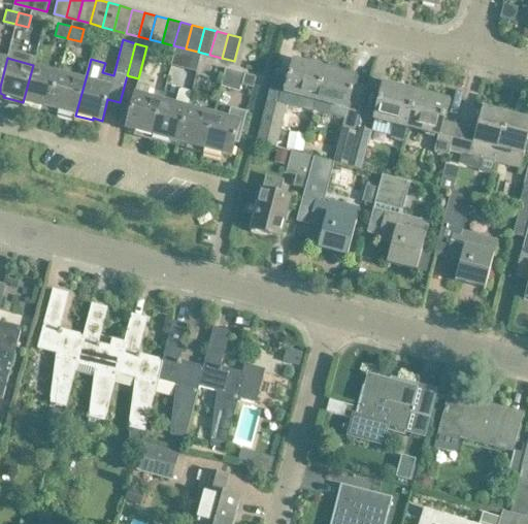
[(196,73),(199,61),(187,58),(184,70),(196,73)]
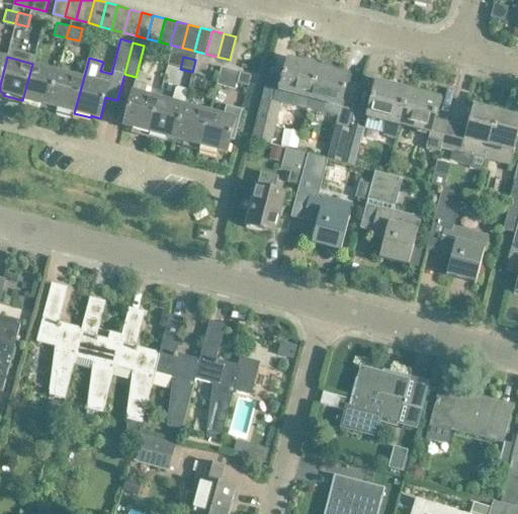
[(287,59),(276,100),(281,101),(307,107),(308,107),(310,97),(318,67),(316,66),(317,61),(315,59),(313,58),(309,58),(307,58),(303,63),(287,59)]
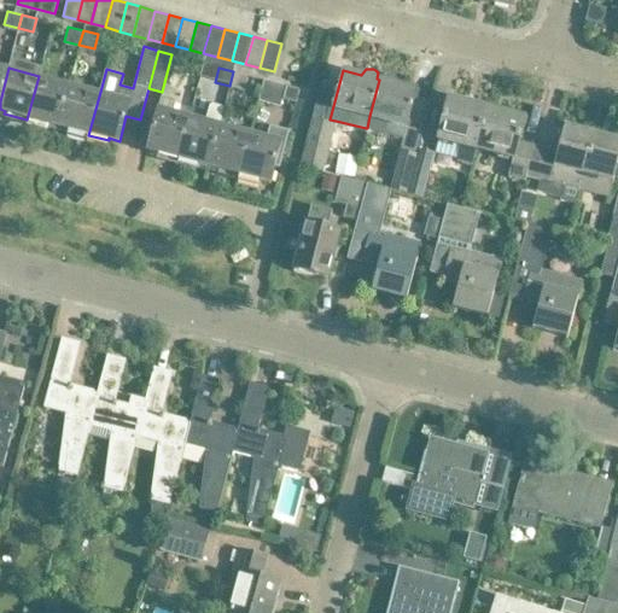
[(244,89),(248,75),(233,71),(229,86),(244,89)]
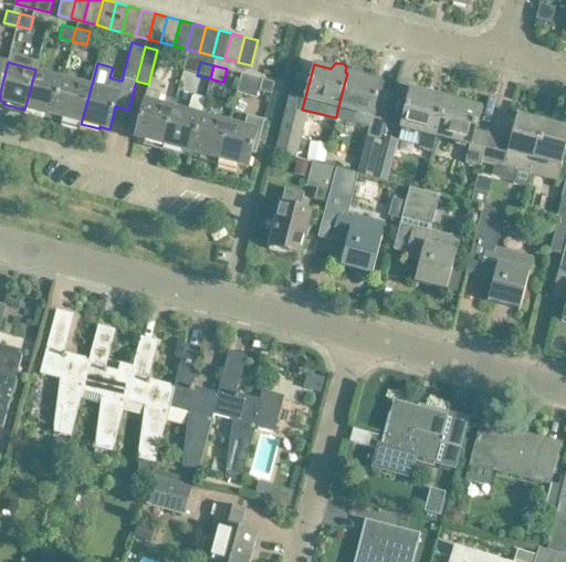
[(338,106),(337,113),(370,122),(371,115),(380,82),(363,77),(364,72),(363,69),(354,66),(352,70),(350,73),(347,73),(338,106)]
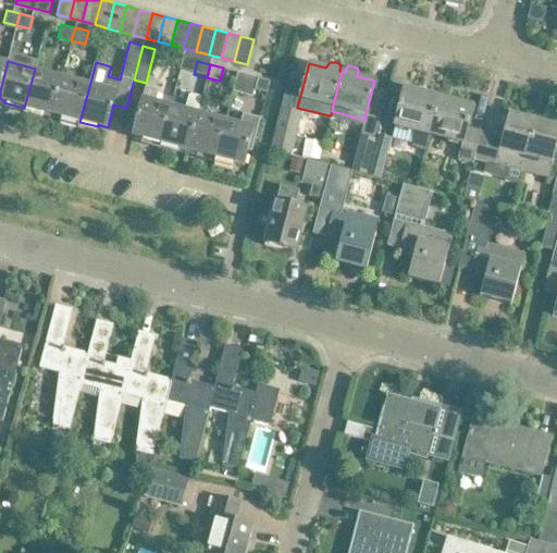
[(52,112),(62,75),(35,69),(24,108),(42,112),(42,110),(52,112)]
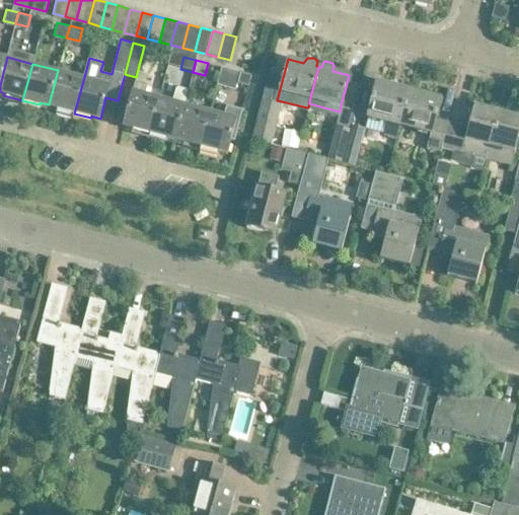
[(226,85),(230,68),(221,66),(217,83),(226,85)]
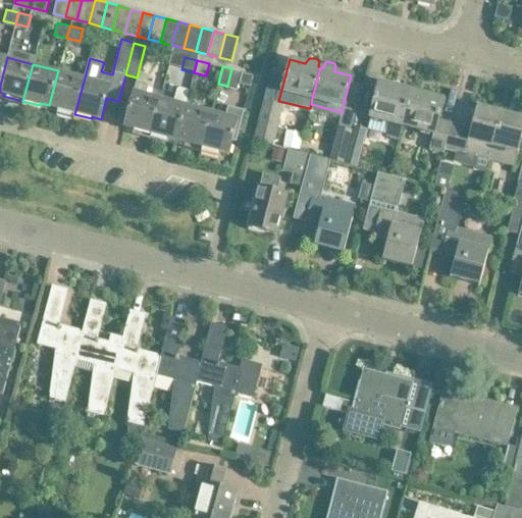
[(74,114),(85,78),(58,70),(49,105),(56,107),(55,109),(74,114)]
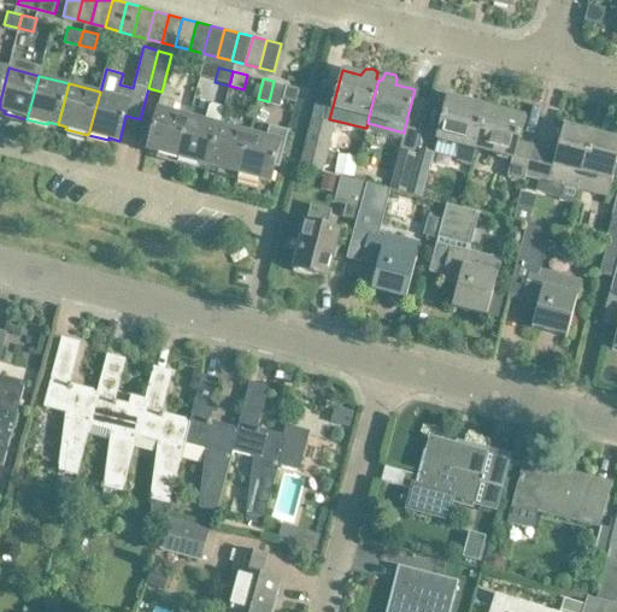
[(299,87),(286,84),(282,98),(295,100),(299,87)]
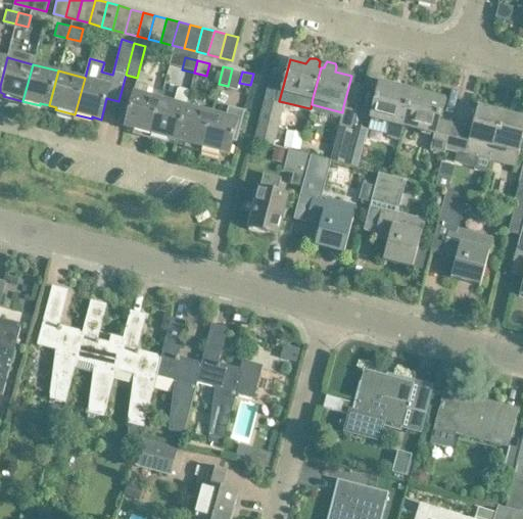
[(151,135),(160,98),(146,95),(149,83),(137,80),(125,126),(133,128),(133,130),(151,135)]
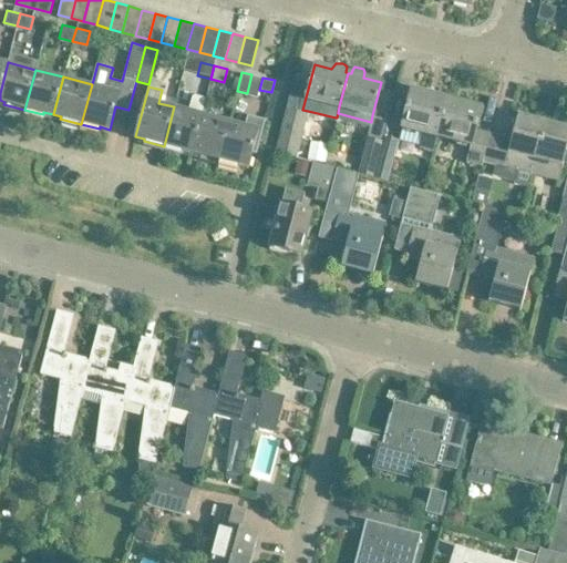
[(436,134),(445,98),(411,89),(401,125),(424,131),(421,144),(433,147),(437,134),(436,134)]
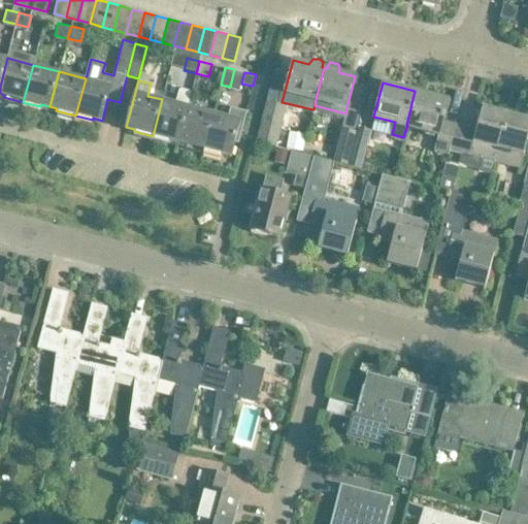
[(178,141),(188,106),(192,91),(178,87),(174,102),(162,99),(153,136),(170,140),(171,139),(178,141)]
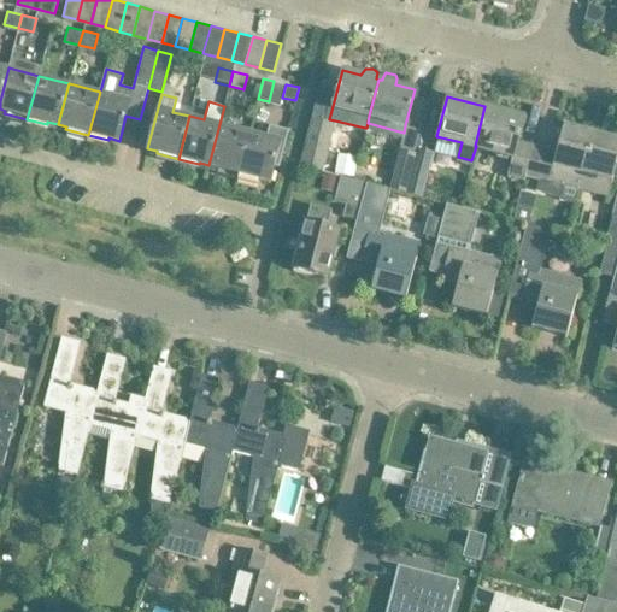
[(523,117),(485,106),(475,146),(476,146),(511,156),(506,175),(523,180),(526,172),(524,172),(533,143),(517,140),(523,117)]
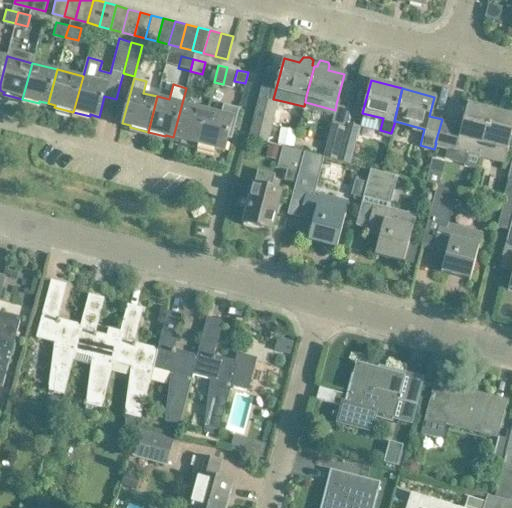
[(258,97),(248,136),(268,141),(280,144),(282,138),(272,125),(277,102),(258,97)]
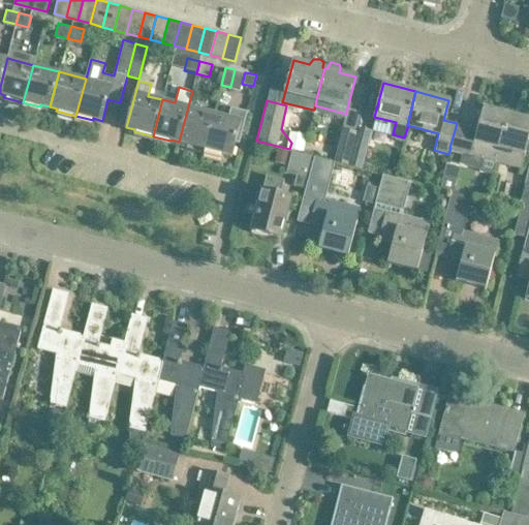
[(239,142),(247,111),(230,105),(228,117),(214,113),(204,150),(221,154),(222,152),(231,155),(235,141),(239,142)]
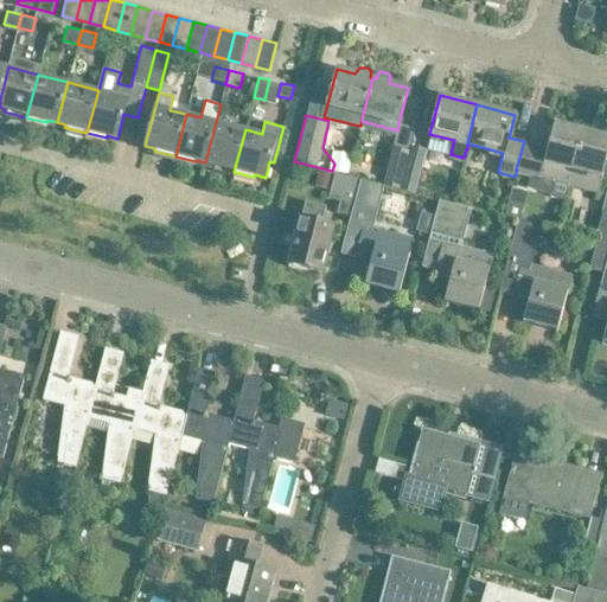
[(524,141),(516,170),(517,170),(554,180),(550,192),(550,193),(566,198),(569,184),(582,132),(581,132),(556,126),(557,122),(555,121),(545,157),(536,154),(538,145),(524,141)]
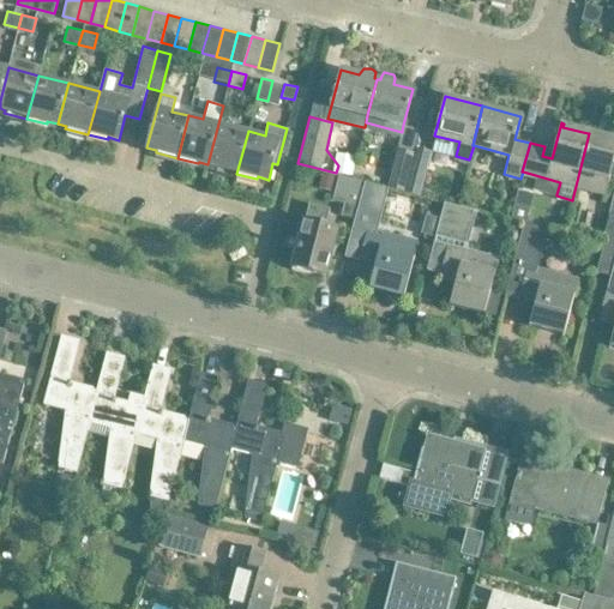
[(236,174),(248,131),(218,124),(208,164),(216,166),(215,168),(236,174)]
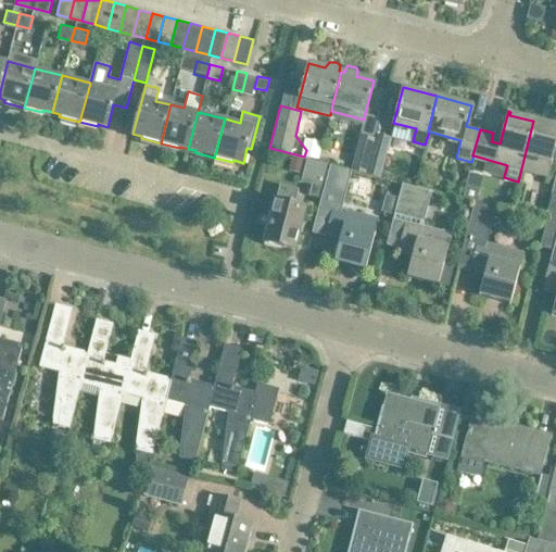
[(547,175),(555,142),(555,126),(534,122),(535,118),(533,117),(532,121),(533,121),(521,168),(547,175)]
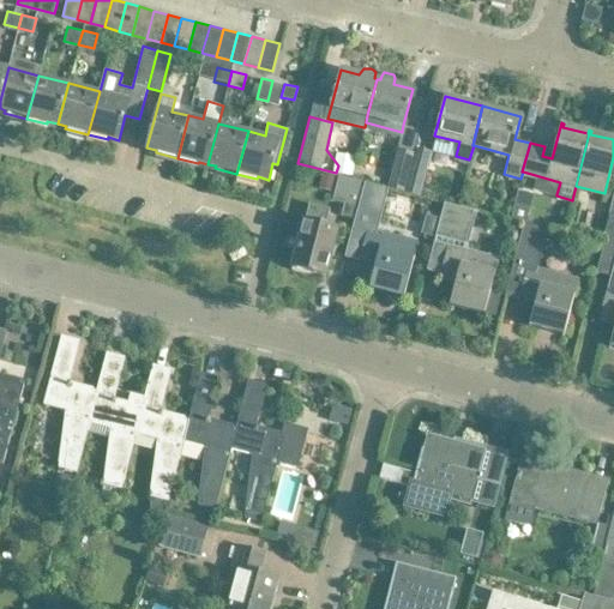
[(413,152),(397,149),(387,186),(404,190),(413,152)]
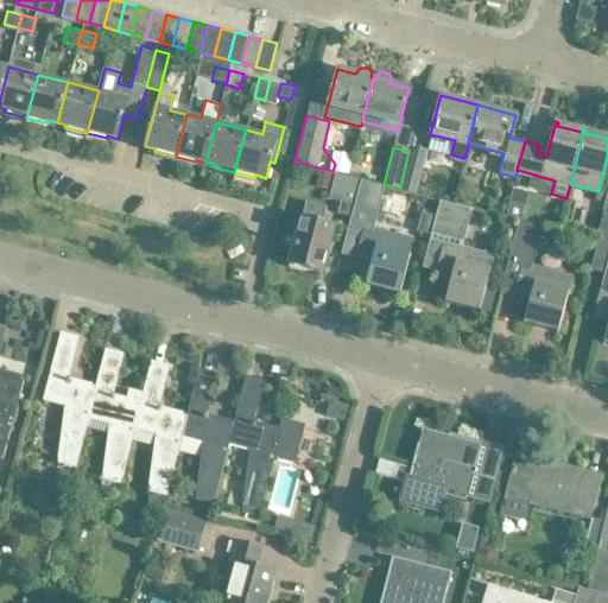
[(415,192),(424,159),(425,159),(428,151),(411,147),(400,189),(415,192)]
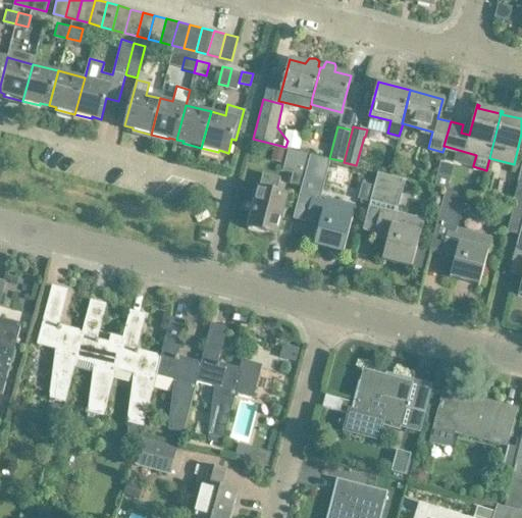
[(302,185),(310,153),(289,148),(282,168),(293,171),(290,180),(302,185)]
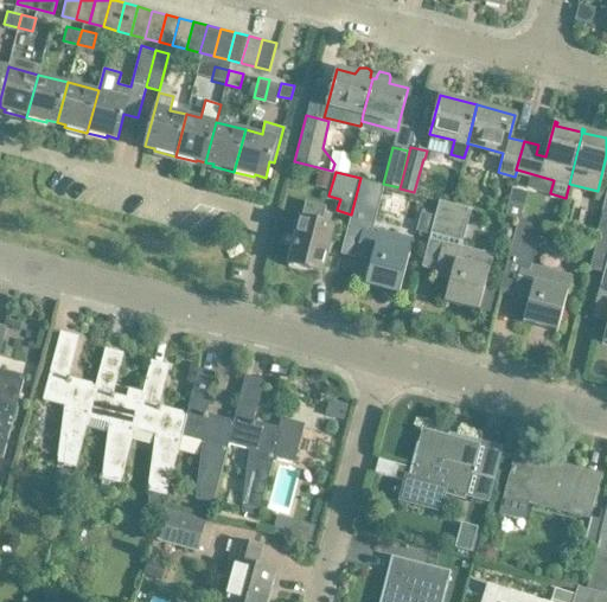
[(365,218),(375,181),(360,178),(351,215),(365,218)]
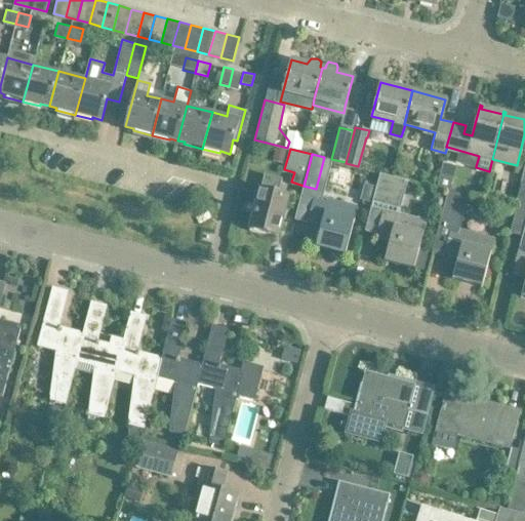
[(427,218),(397,211),(406,178),(379,171),(365,229),(366,229),(378,232),(380,223),(393,226),(385,259),(386,259),(387,256),(413,264),(413,267),(414,267),(427,218)]
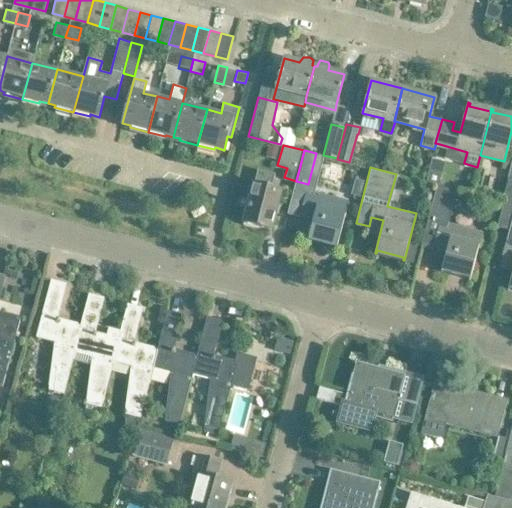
[(438,184),(442,171),(429,167),(426,181),(436,184),(438,184)]
